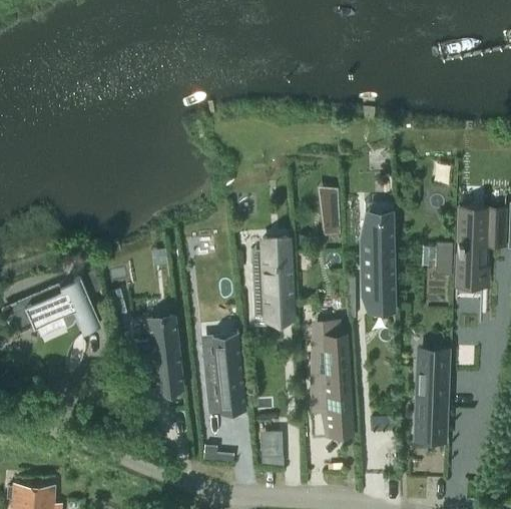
[(339,198),(322,198),(324,236),(341,236),(339,198)]
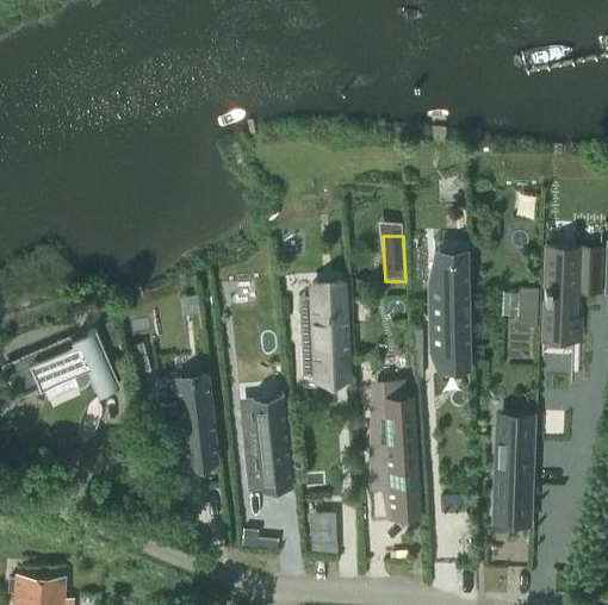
[(546,247),(541,337),(583,340),(584,316),(581,316),(582,292),(603,293),(606,250),(546,247)]
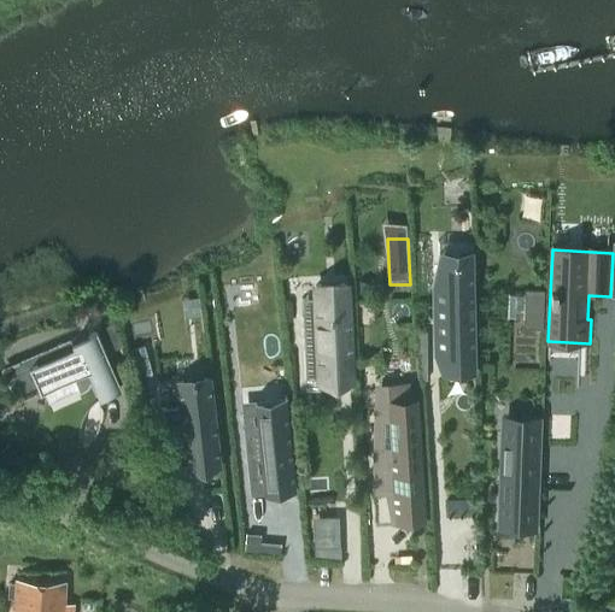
[(441,292),(434,292),(435,355),(443,355),(443,365),(475,364),(475,353),(475,352),(474,274),(474,272),(474,268),(461,268),(461,264),(454,265),(454,268),(441,268),(441,292)]
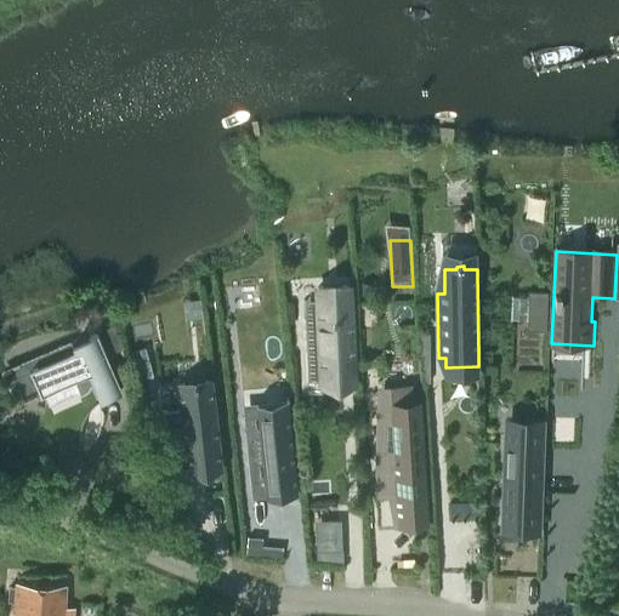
[(322,292),(319,292),(321,323),(306,323),(308,385),(323,385),(323,389),(327,389),(327,391),(352,389),(352,388),(355,388),(350,291),(347,291),(347,290),(322,291),(322,292)]
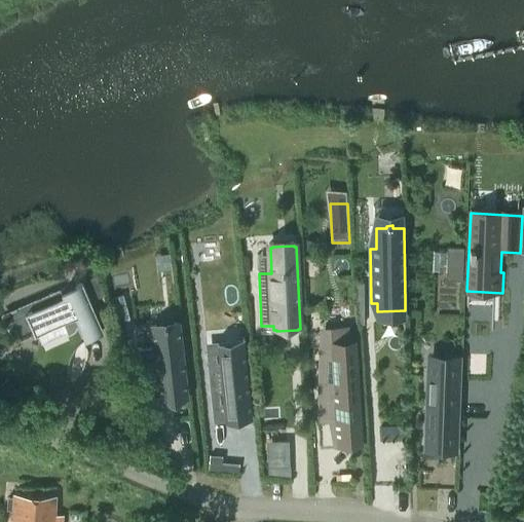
[(448,250),(448,283),(464,284),(465,251),(448,250)]
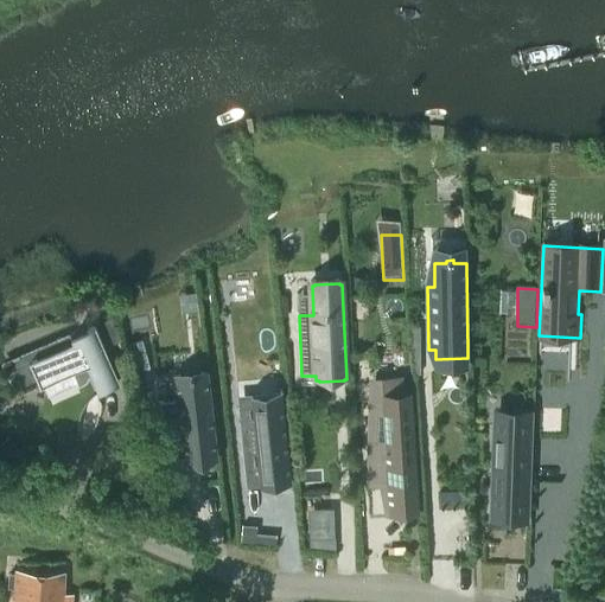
[(421,328),(412,328),(413,350),(415,350),(416,377),(422,377),(421,328)]
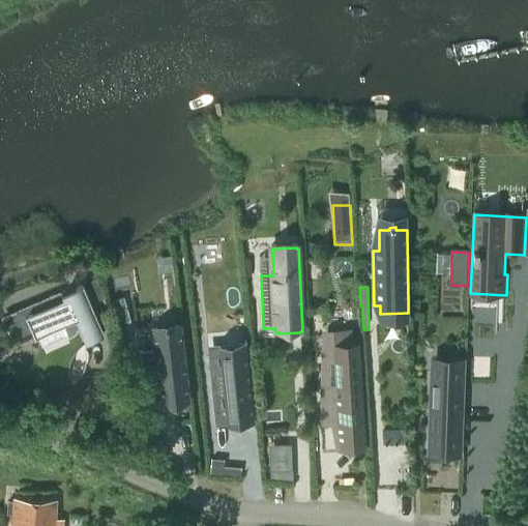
[(11,326),(21,348),(40,340),(44,349),(69,338),(70,340),(72,340),(77,349),(88,344),(89,346),(107,339),(85,289),(62,298),(64,303),(11,326)]
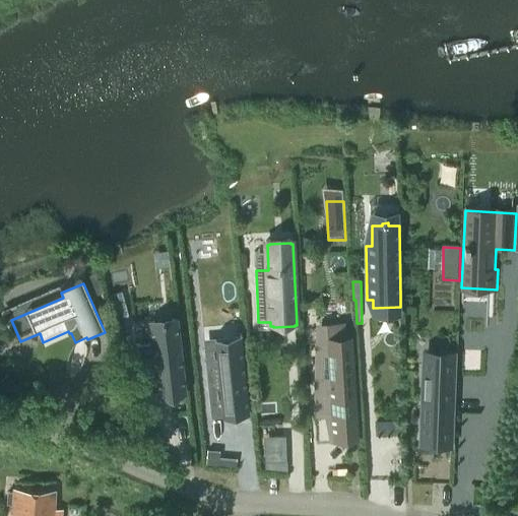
[(137,347),(140,380),(156,378),(157,384),(158,390),(158,394),(159,398),(160,398),(166,398),(168,397),(180,396),(186,395),(178,324),(178,322),(166,324),(166,323),(163,323),(163,324),(150,325),(153,345),(137,347)]
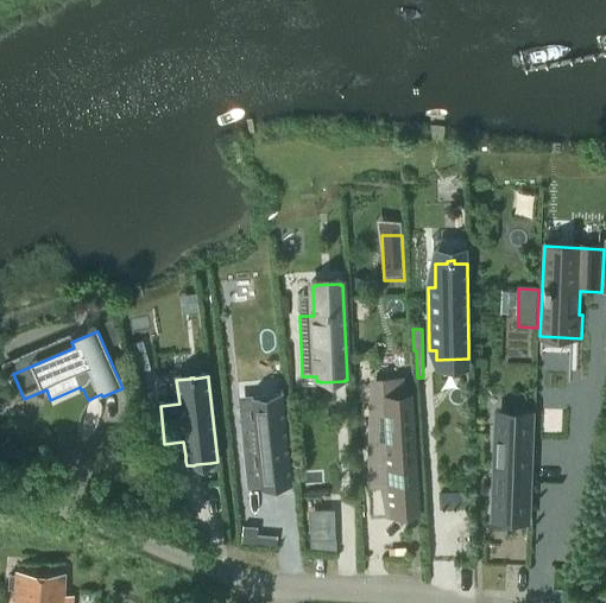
[(373,445),(372,488),(389,487),(390,515),(410,514),(409,512),(420,511),(421,518),(414,395),(412,395),(412,399),(406,399),(405,380),(404,380),(404,385),(380,386),(379,418),(385,418),(386,444),(373,445)]
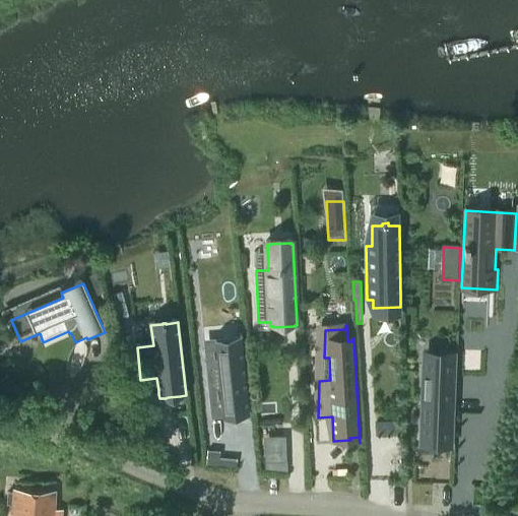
[(208,352),(206,352),(213,420),(249,415),(249,417),(251,417),(243,338),(241,338),(241,340),(215,342),(217,356),(208,357),(208,352)]
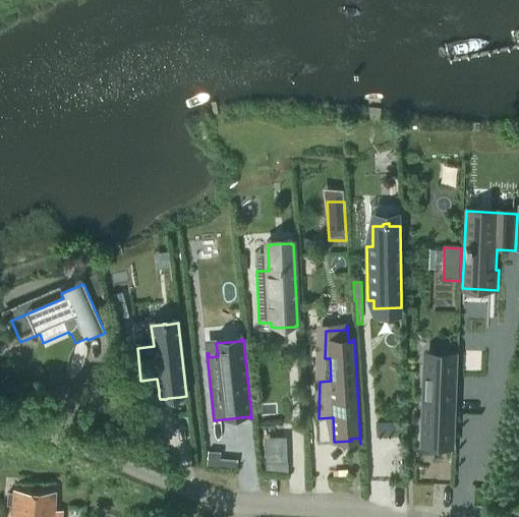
[(424,352),(419,447),(455,448),(459,353),(424,352)]
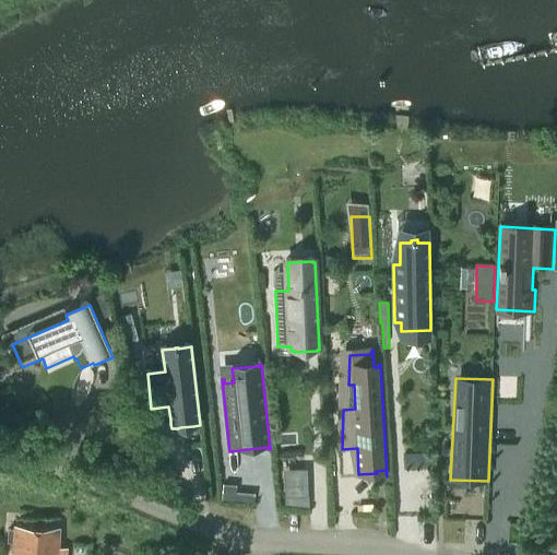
[(238,487),(224,485),(222,505),(255,508),(257,496),(237,495),(238,487)]
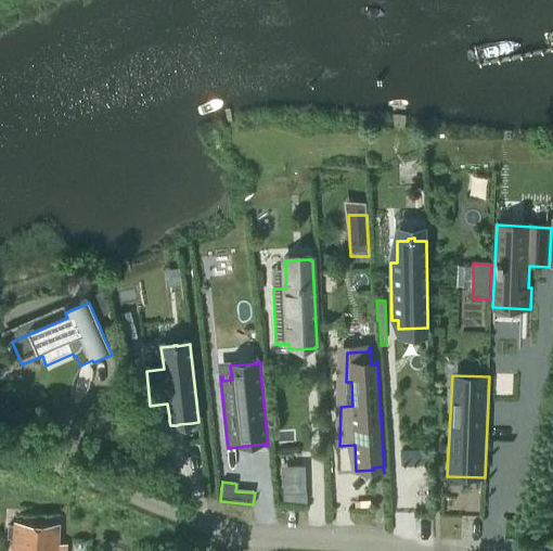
[(16,525),(16,528),(10,528),(9,540),(15,542),(14,550),(67,550),(67,548),(59,547),(60,527),(16,525)]
